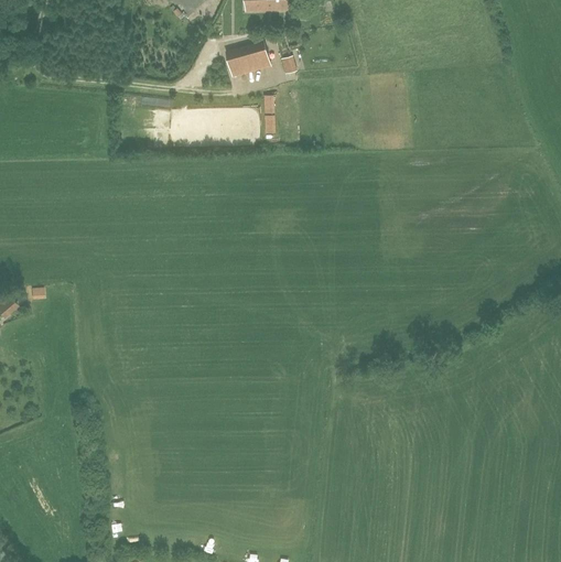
[(241,0),(243,12),(290,11),(289,0),(241,0)]
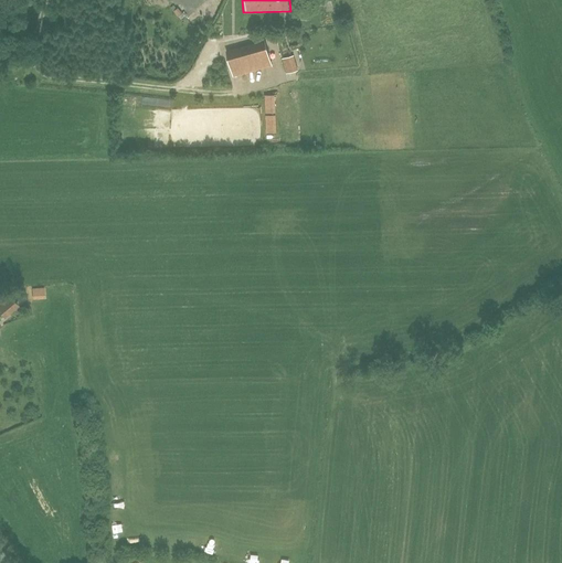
[(230,78),(268,68),(261,42),(223,52),(230,78)]
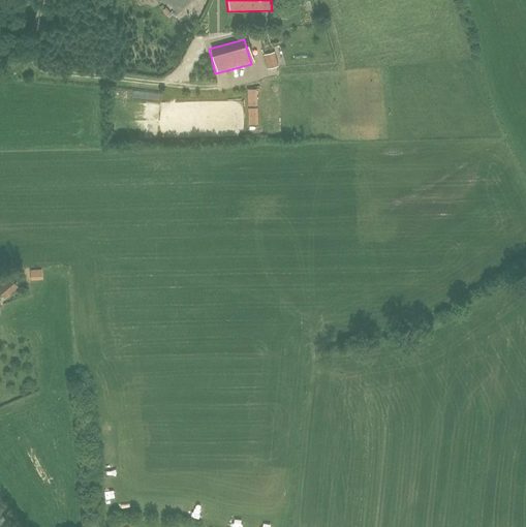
[(277,68),(273,54),(261,57),(266,71),(277,68)]
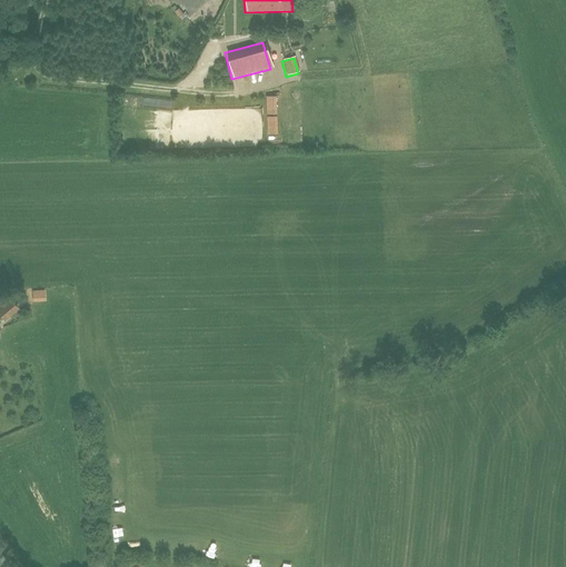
[(267,97),(267,116),(276,115),(276,97),(267,97)]
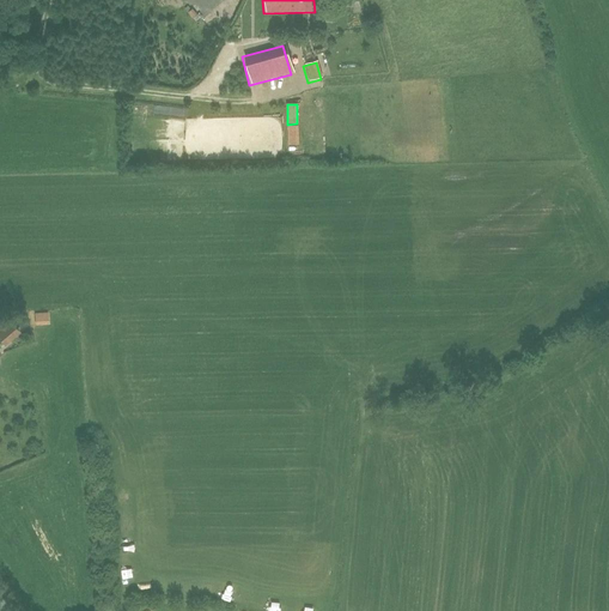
[(287,125),(288,146),(298,145),(297,125),(287,125)]
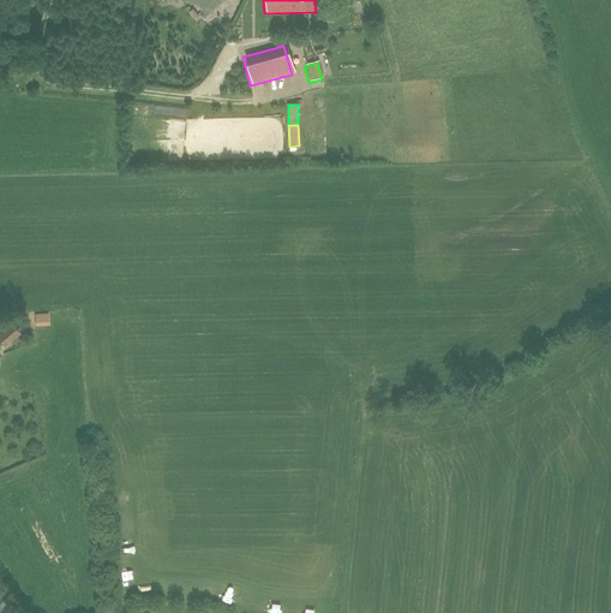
[(49,314),(36,315),(36,328),(51,327),(49,314)]
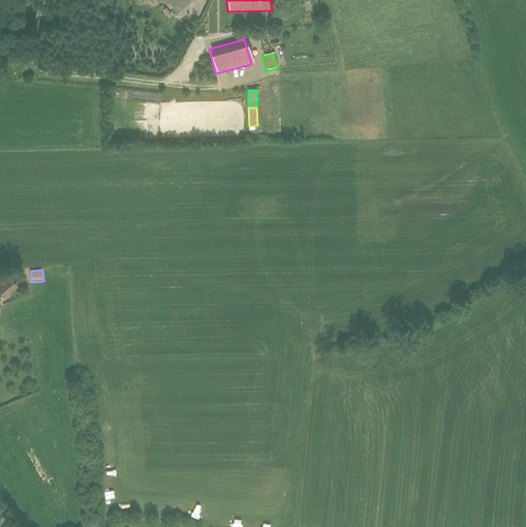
[(0,296),(1,298),(12,287),(3,276),(0,279),(0,296)]
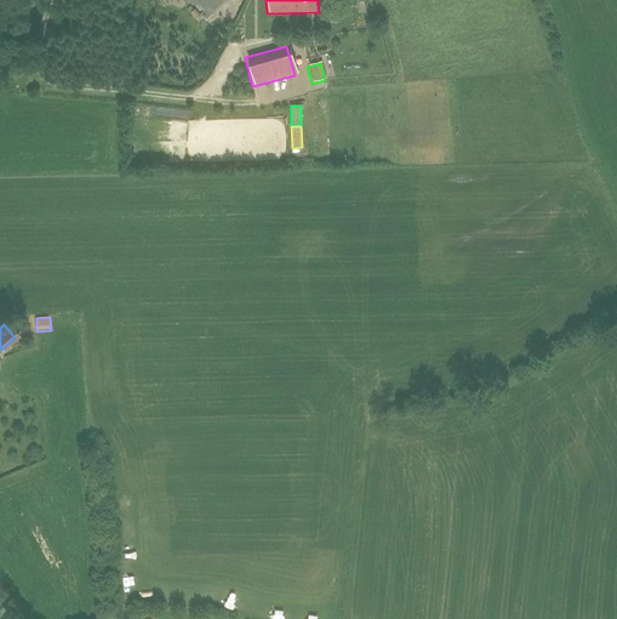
[(153,600),(155,589),(143,588),(142,597),(153,600)]
